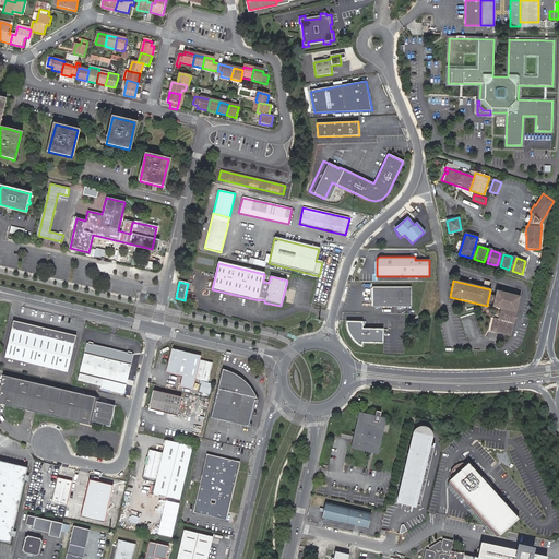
[(371,287),(371,306),(372,306),(372,307),(411,307),(411,287),(371,287)]
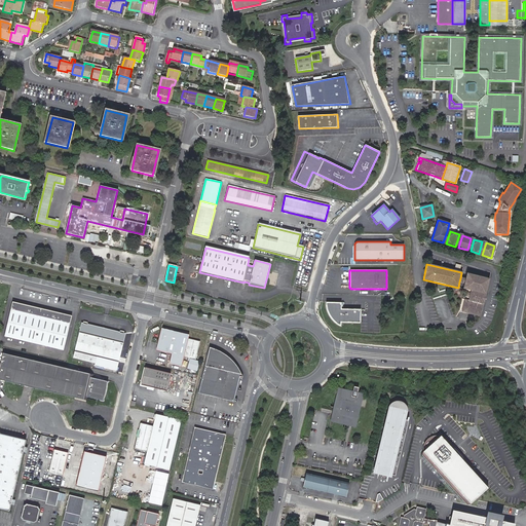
[(461,299),(459,312),(480,316),(484,301),(482,301),(483,297),(485,297),(489,279),(466,274),(465,279),(464,283),(462,289),(468,291),(467,294),(466,294),(465,297),(466,297),(465,300),(461,299)]
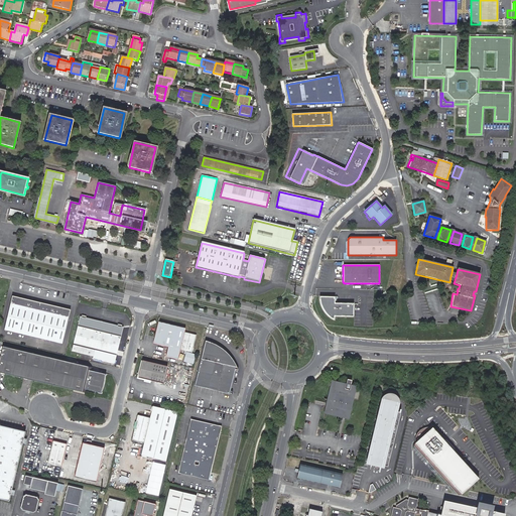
[(12,296),(4,331),(62,344),(71,309),(12,296)]
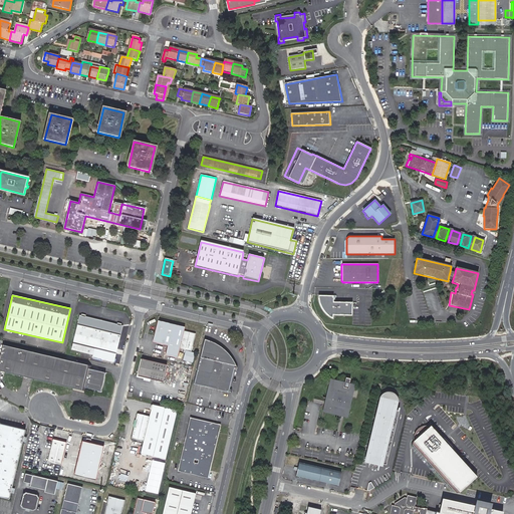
[(332,302),(332,296),(316,296),(320,308),(325,313),(332,318),(332,314),(350,314),(351,302),(332,302)]
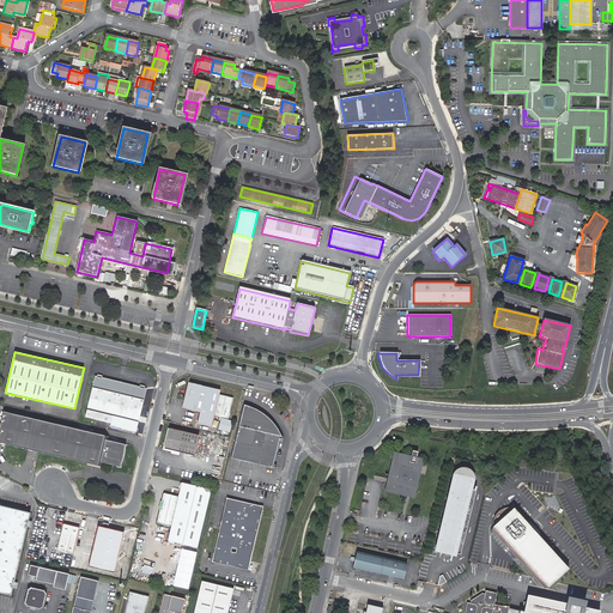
[(87,410),(139,420),(146,388),(144,388),(144,386),(139,384),(139,387),(102,378),(102,376),(98,375),(97,377),(95,376),(87,410)]
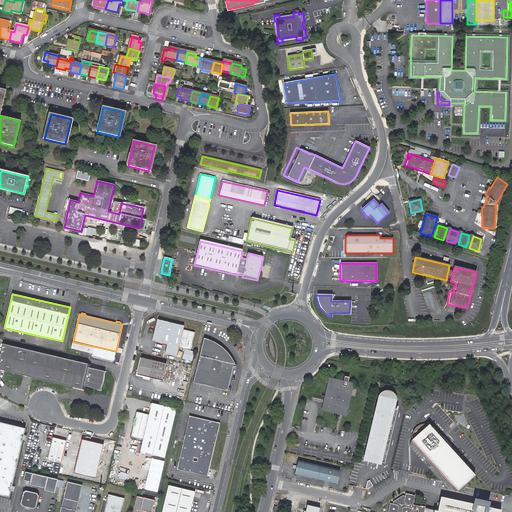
[(185,328),(157,322),(153,338),(155,341),(168,344),(165,353),(178,356),(180,347),(192,350),(197,333),(184,330),(185,328)]
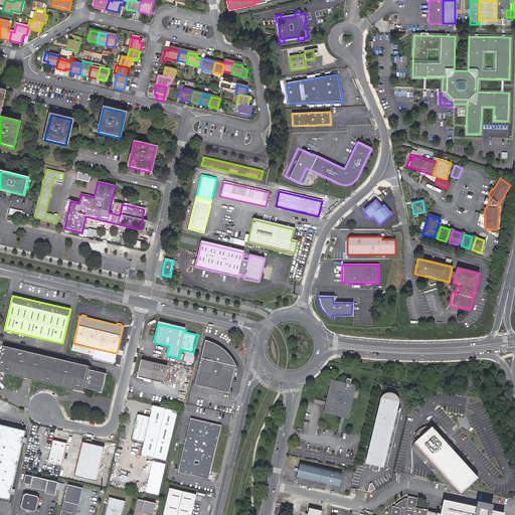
[(205,341),(194,385),(228,394),(234,371),(238,371),(232,361),(225,353),(215,345),(205,341)]
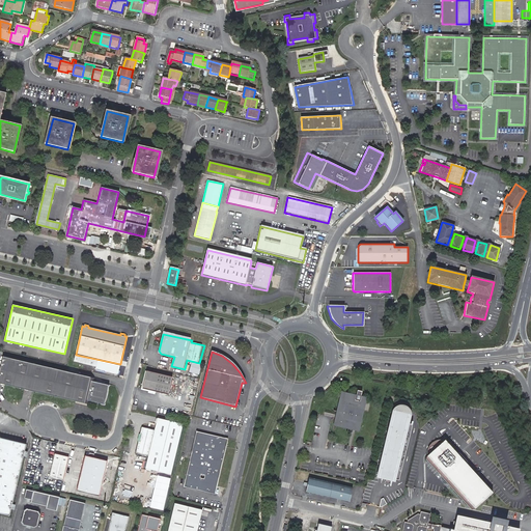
[(0,368),(0,384),(89,406),(90,401),(103,406),(104,404),(104,403),(105,400),(106,395),(107,392),(108,387),(109,387),(108,386),(94,383),(95,380),(3,357),(0,368)]
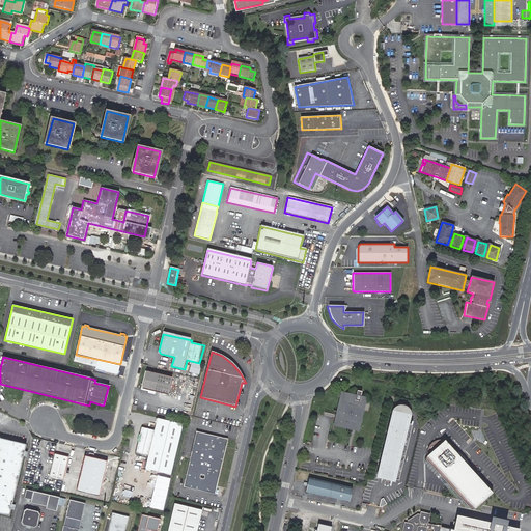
[(171,378),(147,372),(142,389),(167,395),(171,378)]
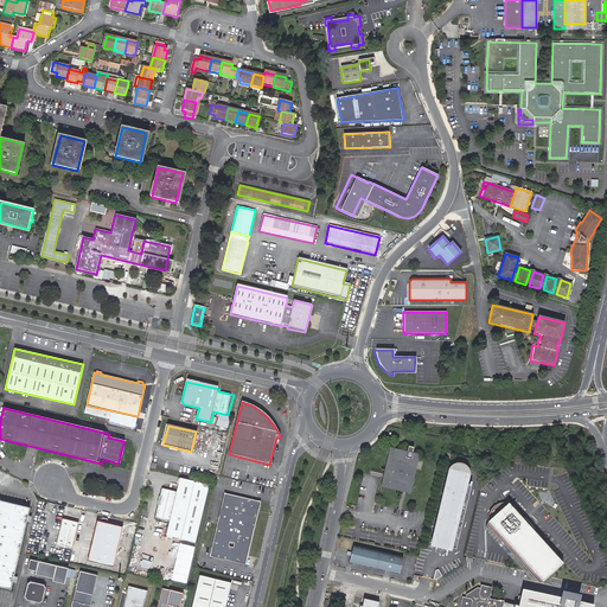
[(417,454),(413,453),(414,447),(407,446),(406,451),(389,447),(384,468),(385,468),(383,478),(384,478),(382,486),(407,491),(410,475),(413,477),(417,454)]
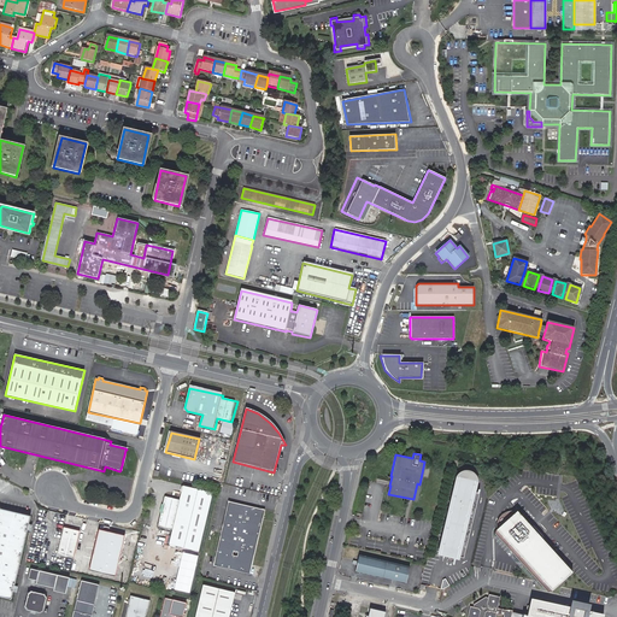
[(464,558),(480,494),(474,493),(476,483),(476,481),(475,480),(475,479),(474,477),(472,476),(471,476),(470,475),(469,475),(468,475),(466,475),(465,475),(464,475),(463,476),(462,476),(460,477),(459,479),(458,480),(441,553),(450,554),(450,559),(454,560),(456,556),(458,557),(464,558)]
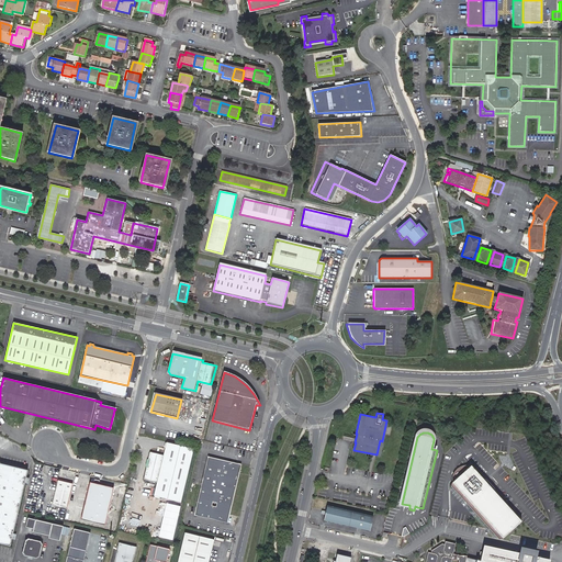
[(149,453),(147,460),(149,461),(147,467),(146,465),(143,481),(156,484),(154,497),(179,503),(192,450),(166,444),(163,457),(149,453)]
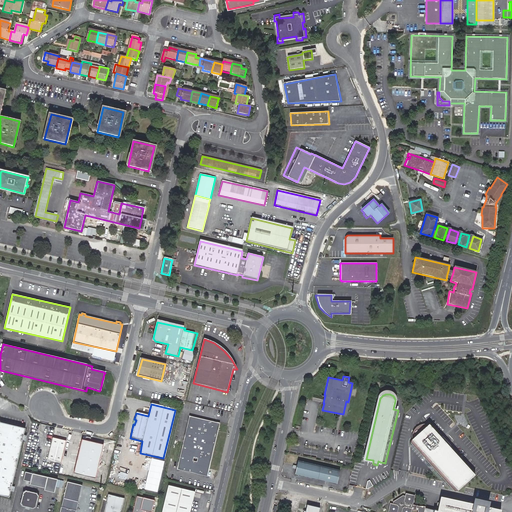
[(219,426),(217,423),(193,417),(179,470),(204,476),(208,473),(211,470),(221,431),(219,426)]
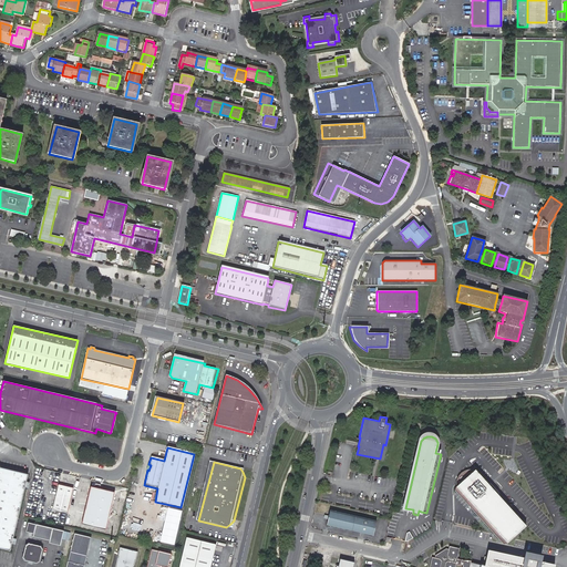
[(475,468),(455,486),(506,544),(526,526),(475,468)]
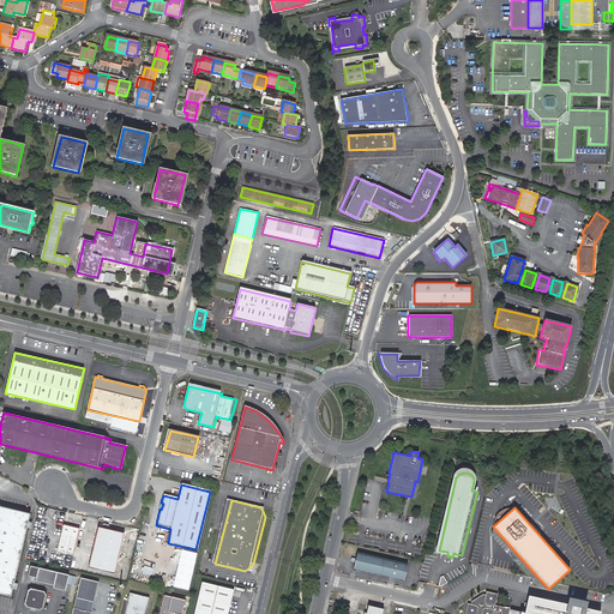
[(0,595),(11,599),(13,585),(18,564),(19,560),(30,516),(0,509),(0,595)]
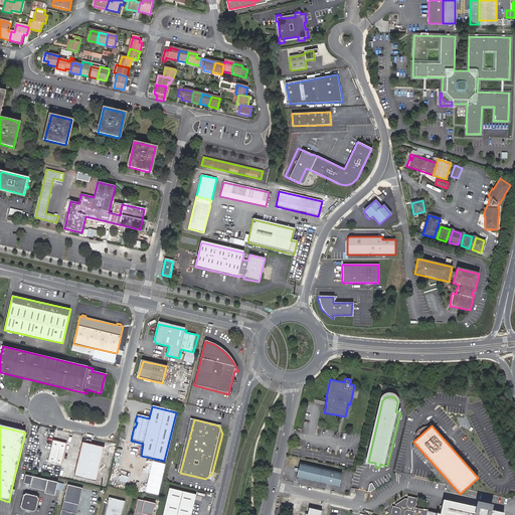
[(60,467),(65,445),(52,442),(47,464),(60,467)]
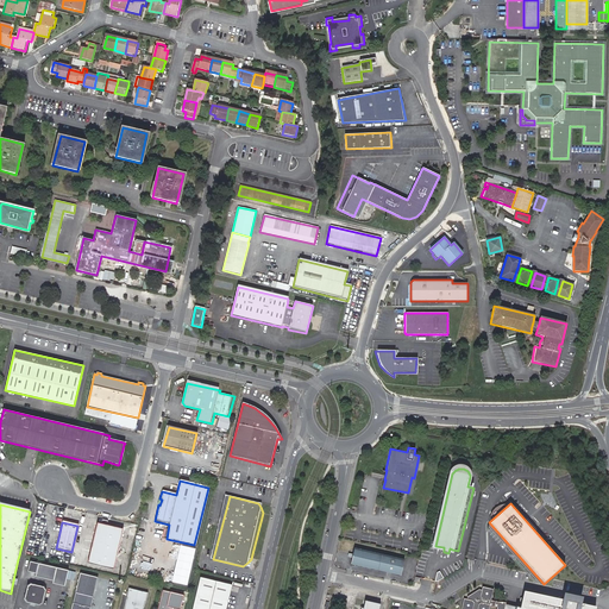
[(113,570),(123,529),(96,523),(87,564),(113,570)]
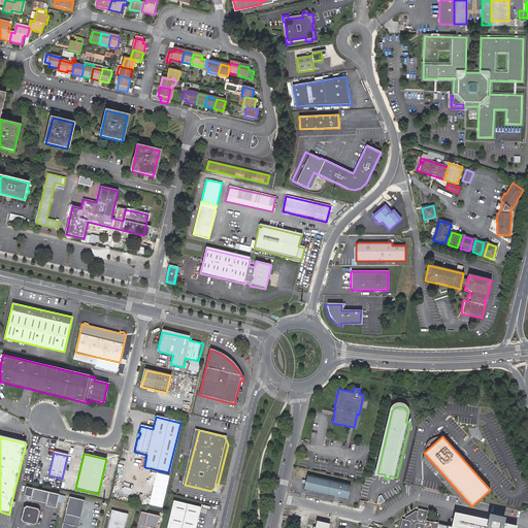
[(354,486),(310,476),(307,491),(351,500),(354,486)]
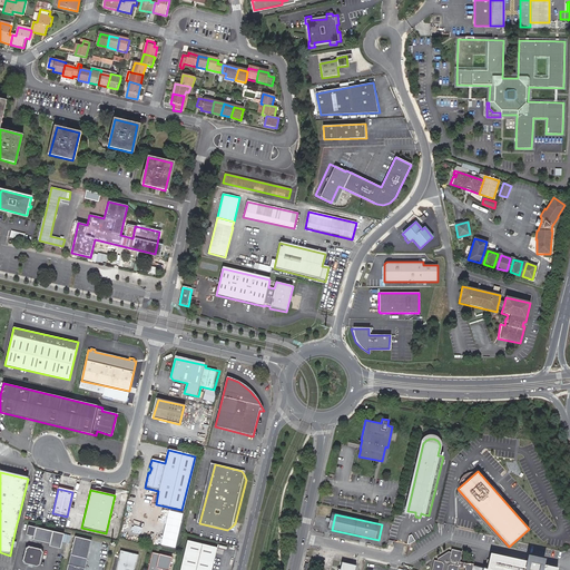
[(64,534),(29,526),(27,536),(33,537),(33,540),(49,543),(49,546),(60,549),(64,534)]
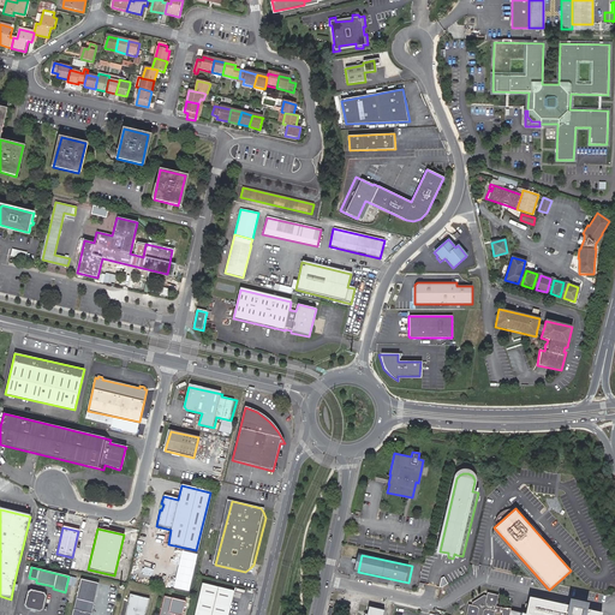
[(76,601),(71,614),(90,614),(94,604),(93,604),(97,585),(82,581),(77,601),(76,601)]
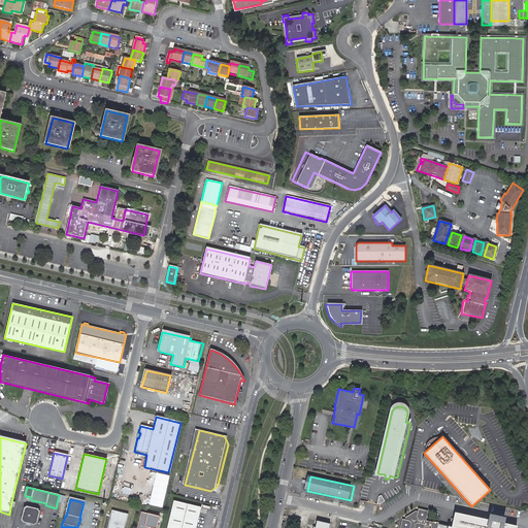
[(172,502),(166,527),(197,527),(201,508),(172,502)]
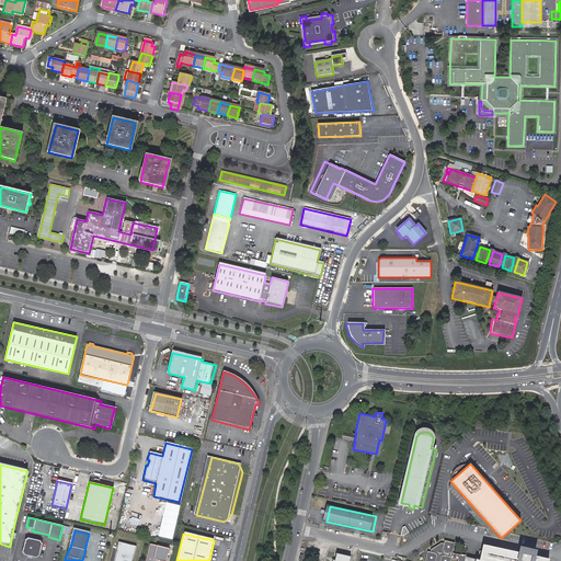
[(35,541),(27,539),(24,541),(22,552),(24,554),(35,558),(38,556),(42,544),(39,542),(35,541)]
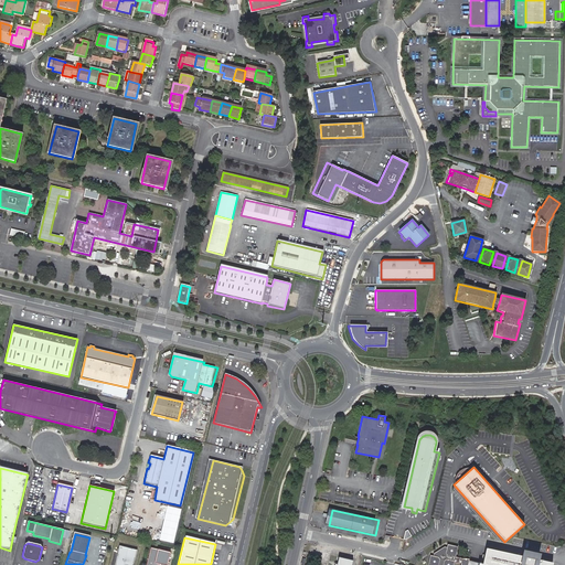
[(455,560),(458,546),(447,544),(447,547),(445,546),(434,553),(433,556),(430,555),(427,564),(454,564),(455,563),(460,564),(552,564),(553,563),(486,548),(482,564),(469,561),(469,558),(455,560)]
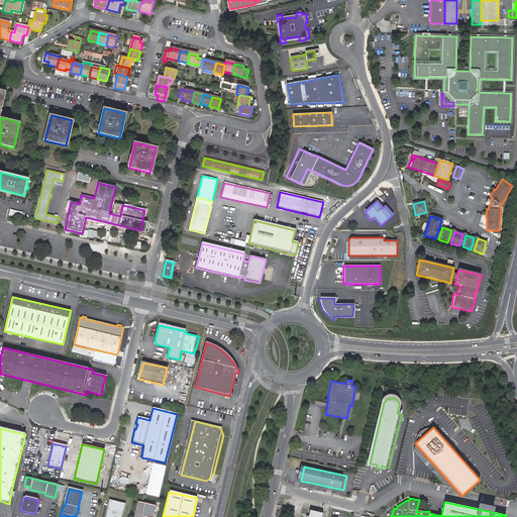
[(122,516),(125,506),(109,502),(108,504),(111,505),(110,507),(107,506),(104,516),(122,516)]
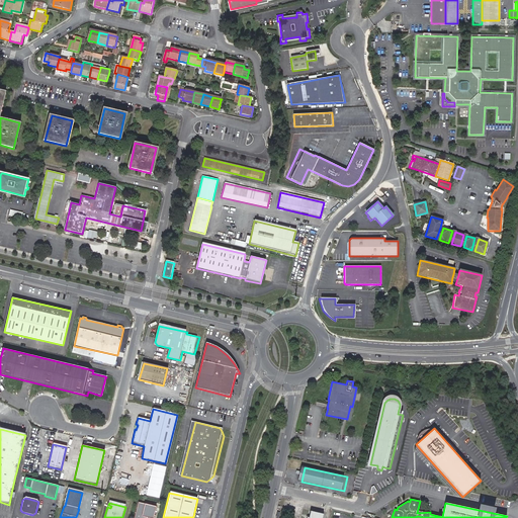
[(138,503),(134,517),(153,517),(156,508),(138,503)]
